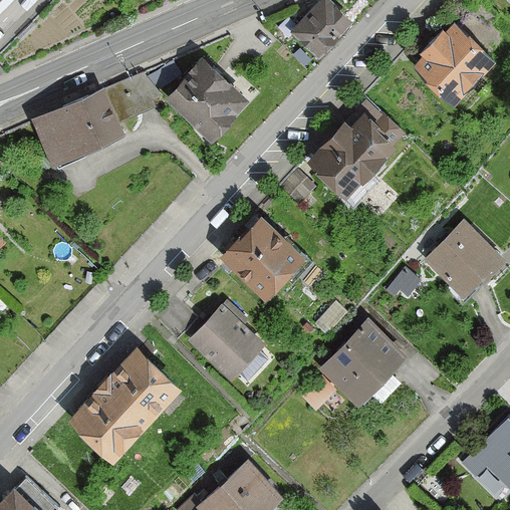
[(322,0),(291,31),(319,58),(353,23),(330,0),(322,0)]
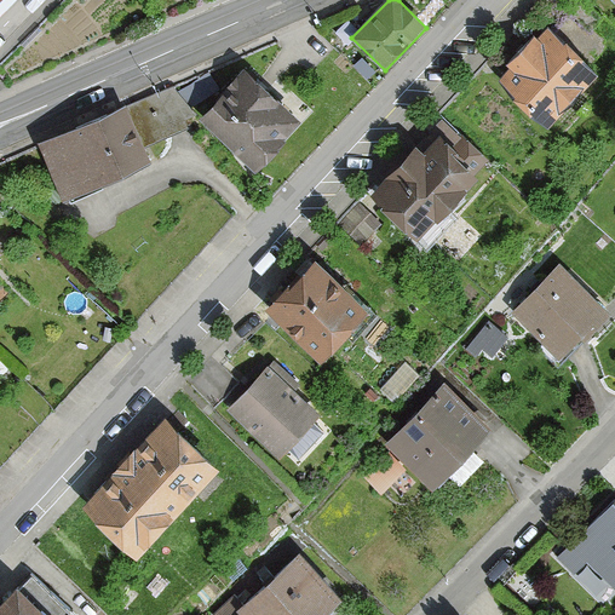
[(503,79),(546,121),(595,73),(586,64),(605,44),(579,17),(588,7),(580,0),(558,0),(569,11),(503,79)]
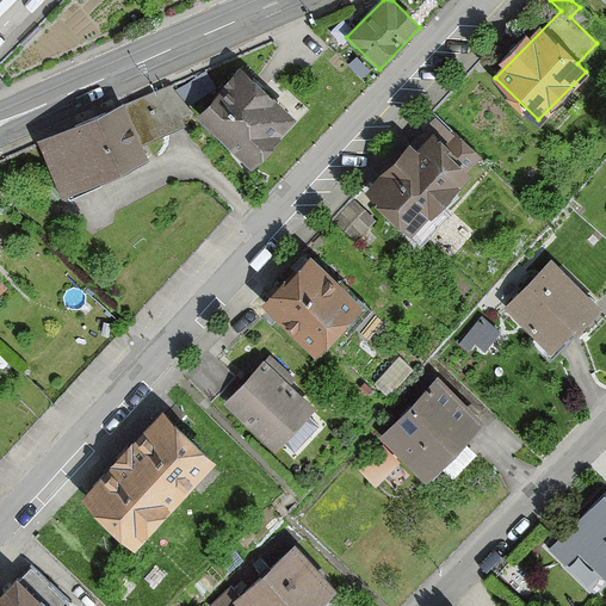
[(348,55),(341,63),(358,78),(365,70),(348,55)]
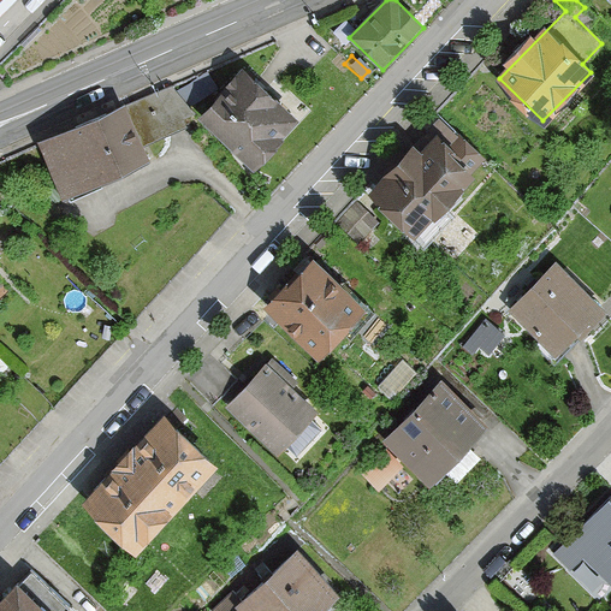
[(243,71),(201,122),(262,172),(309,124),(243,71)]
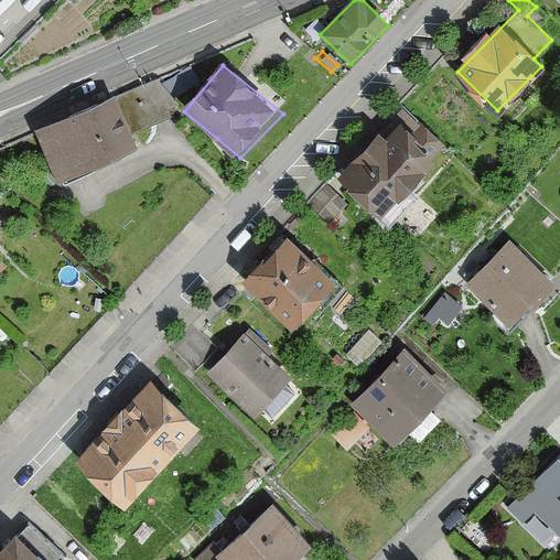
[(183,74),(164,82),(170,94),(189,87),(183,74)]
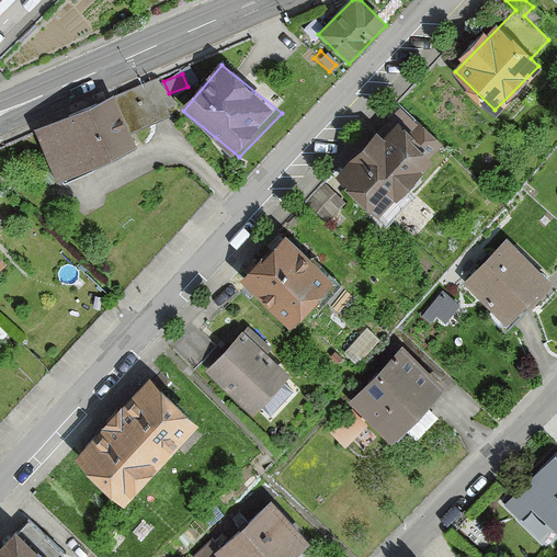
[(149,80),(35,128),(57,181),(137,146),(127,126),(175,106),(149,80)]
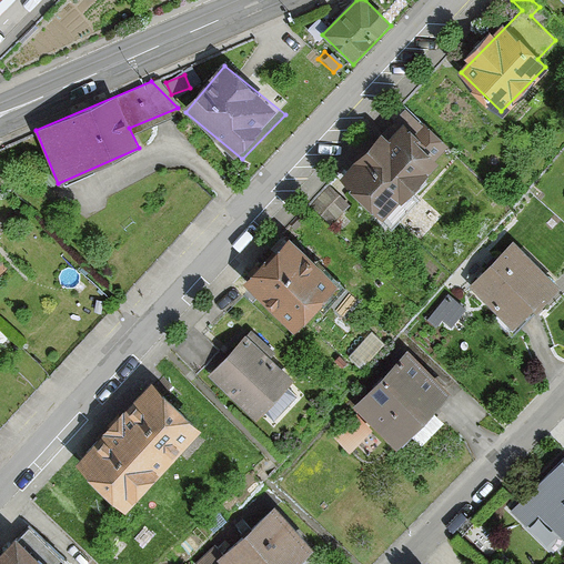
[(342,173),(388,220),(411,195),(404,188),(446,145),(423,121),(412,132),(405,124),(390,139),(383,132),(342,173)]
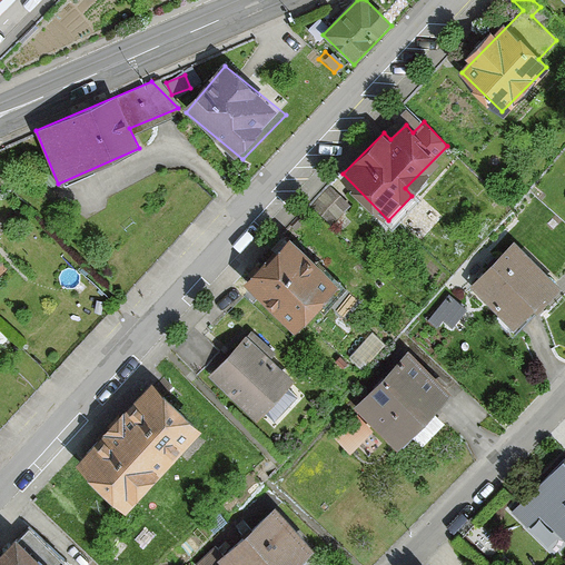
[(315,178),(300,191),(307,198),(321,184),(315,178)]
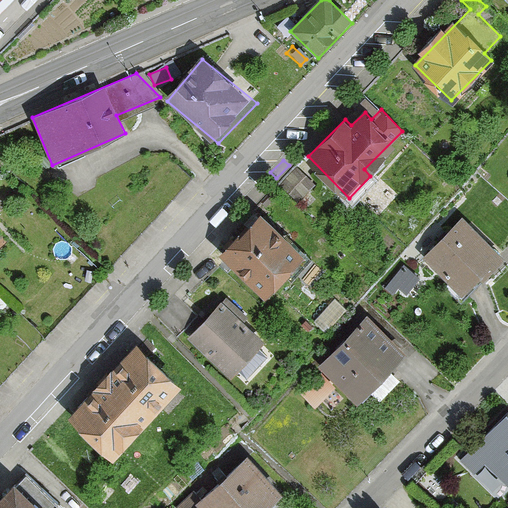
[(306,259),(261,217),(220,261),(265,303),(306,259)]
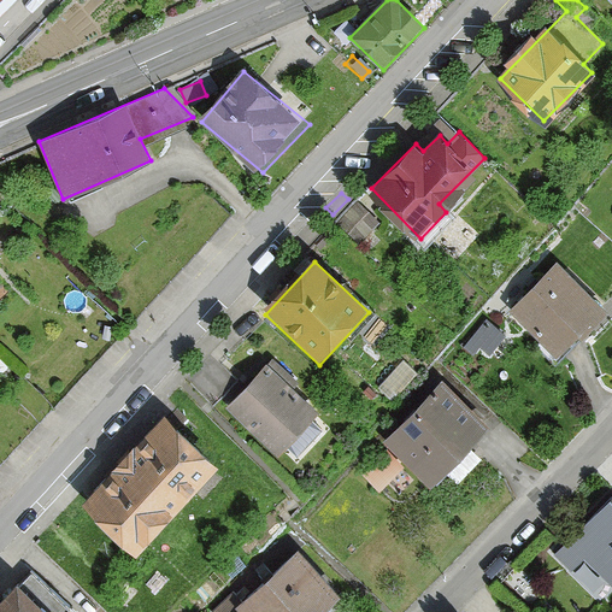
[(511,309),(562,359),(607,315),(557,264),(511,309)]
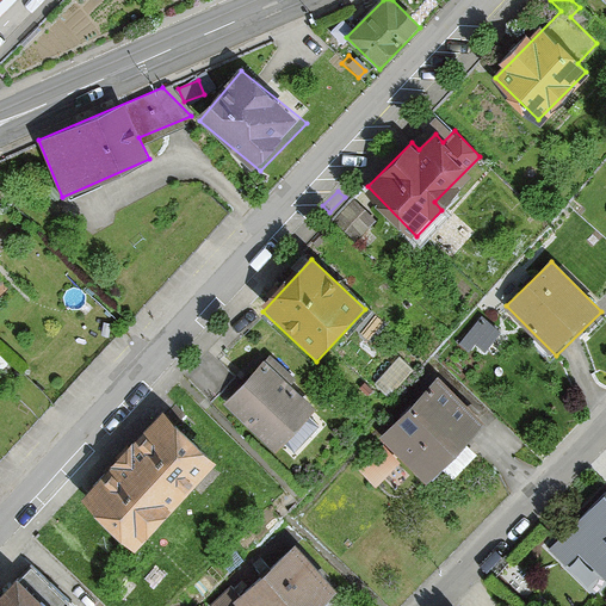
[(480,316),(459,341),(468,348),(474,341),(483,348),(498,331),(480,316)]
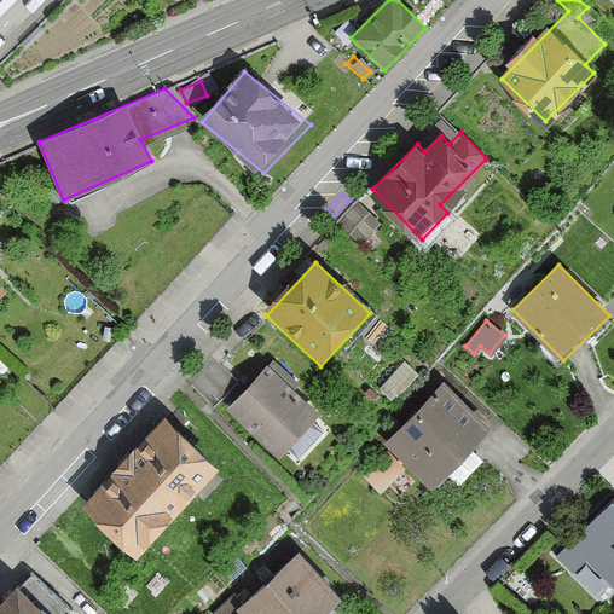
[(318,415),(267,365),(224,409),(274,459),(318,415)]
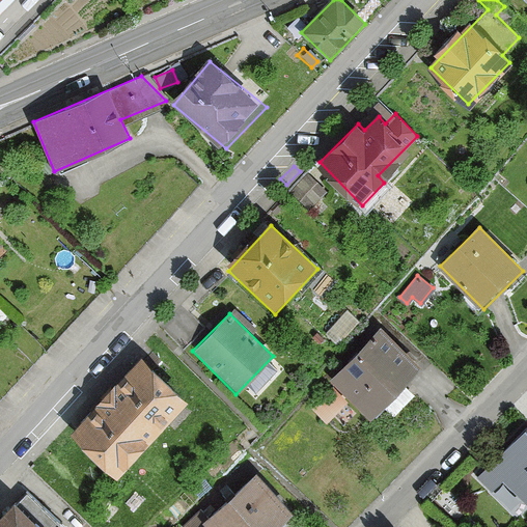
[(381,329),(332,381),(372,419),(421,367),(381,329)]
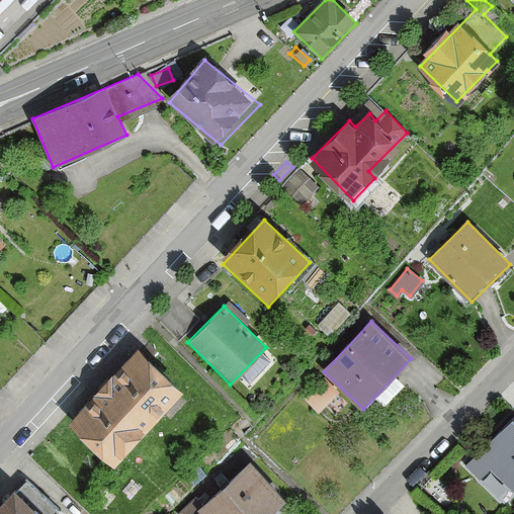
[(185,395),(139,350),(69,423),(116,467),(185,395)]
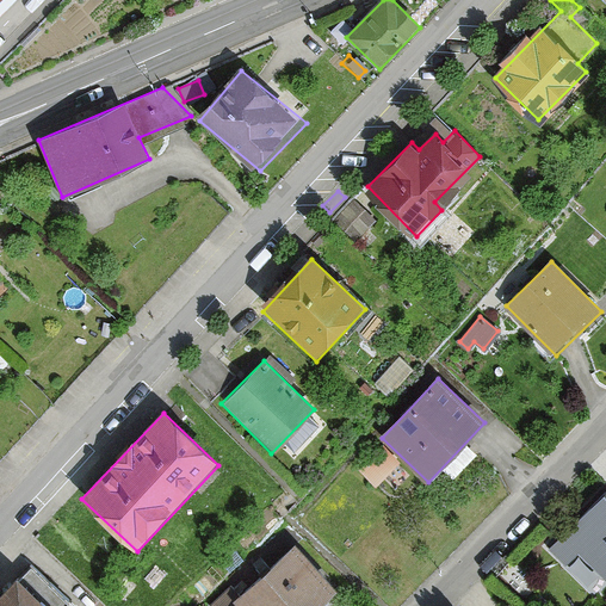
[(605,495),(604,494),(548,546),(566,564),(579,552),(605,580),(605,577),(605,495)]
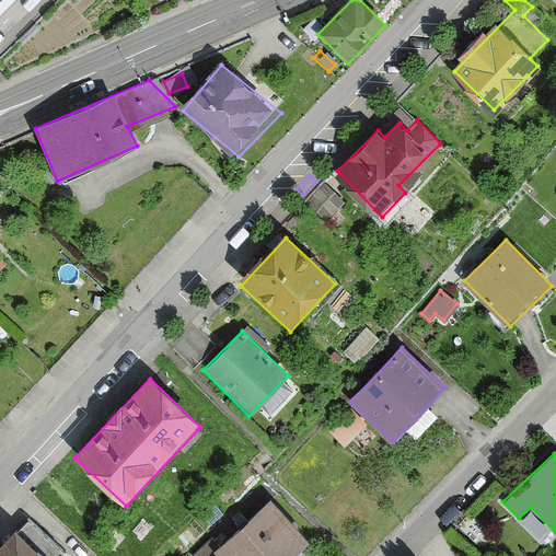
[(297,555),(311,544),(271,502),(227,543),(211,526),(180,555),(297,555)]
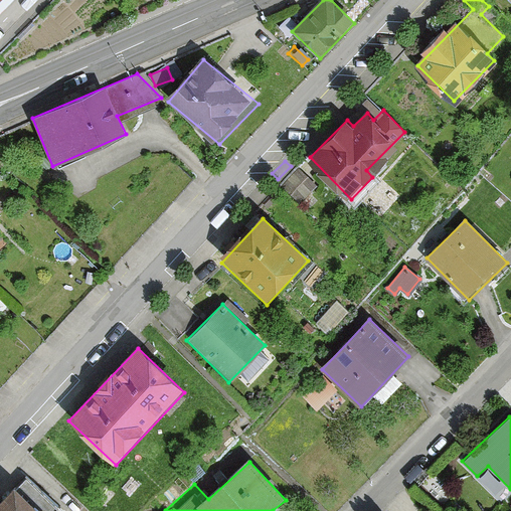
[(58,510),(60,510),(28,479),(0,506),(0,510),(58,510)]
